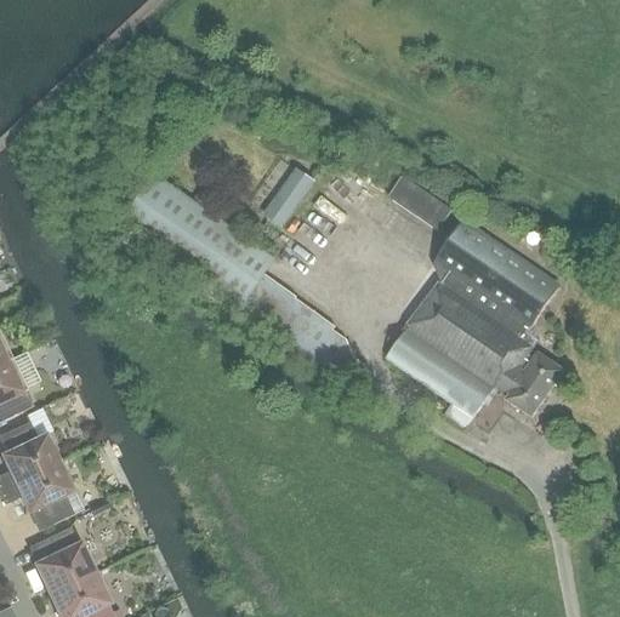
[(295,166),(262,212),(280,226),(313,180),(295,166)]
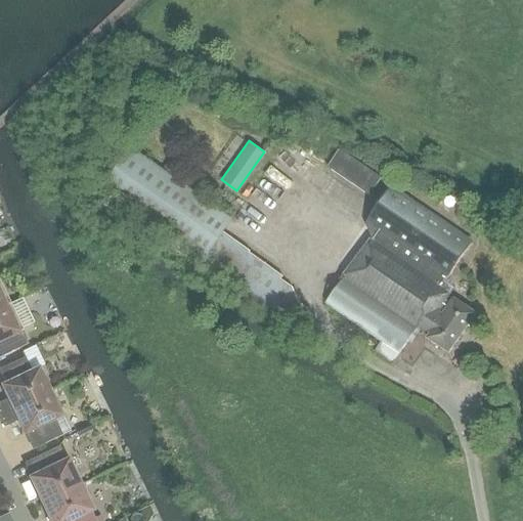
[(190,252),(296,329),(309,310),(297,302),(302,296),(279,279),(280,276),(248,253),(249,251),(222,231),(231,218),(131,145),(100,187),(150,223),(147,227),(187,256),(190,252)]
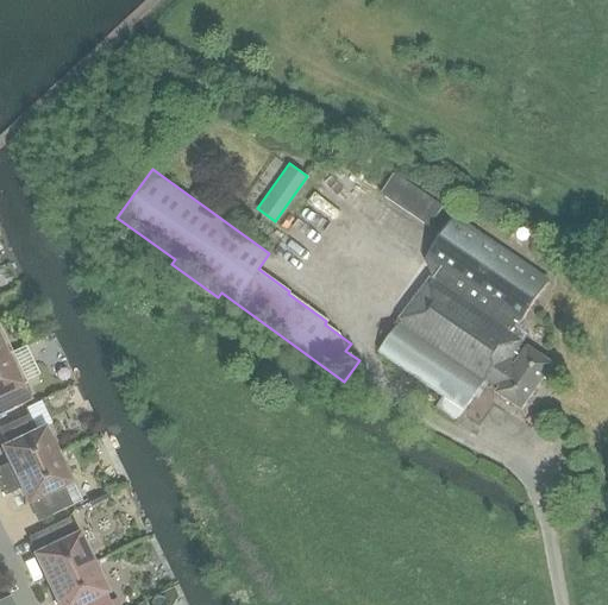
[(442,205),(394,171),(381,191),(428,224),(442,205)]
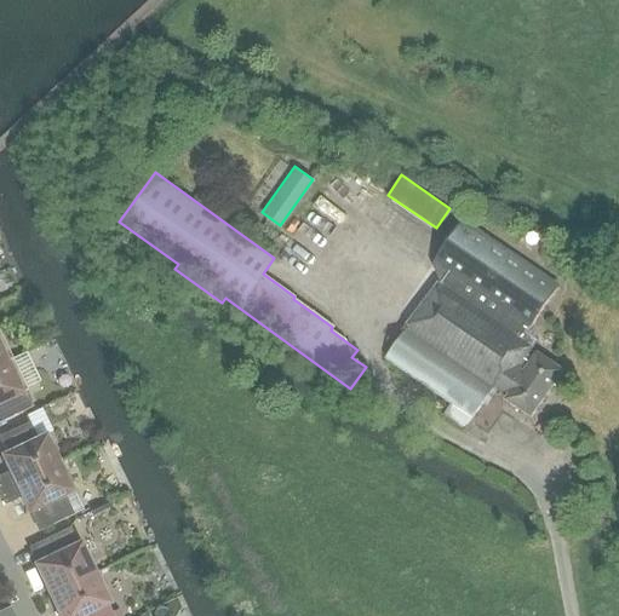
[(511,318),(545,270),(463,211),(429,264),(445,275),(511,318)]
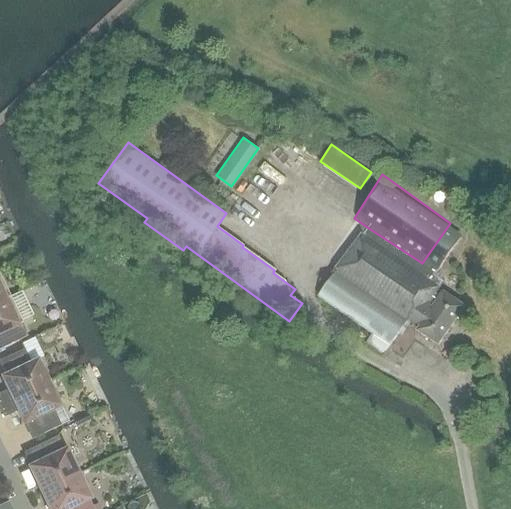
[(422,263),(367,227),(335,269),(317,293),(371,333),(365,341),(382,353),(406,318),(407,317),(419,324),(415,331),(438,343),(465,305),(442,289),(434,301),(430,298),(440,276),(422,263)]
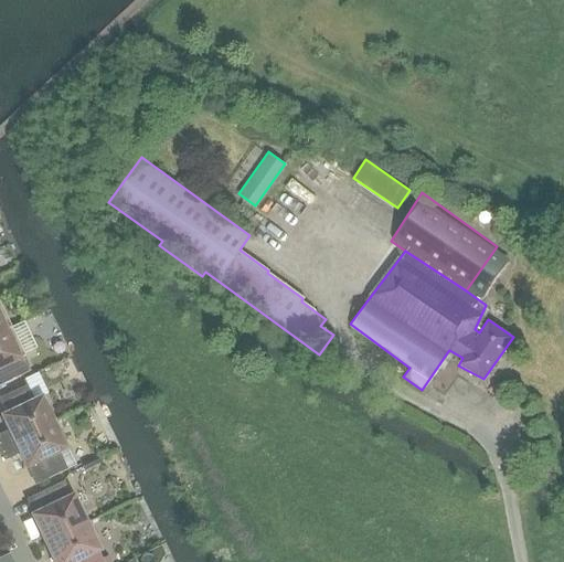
[(0,330),(9,326),(0,306),(0,330)]
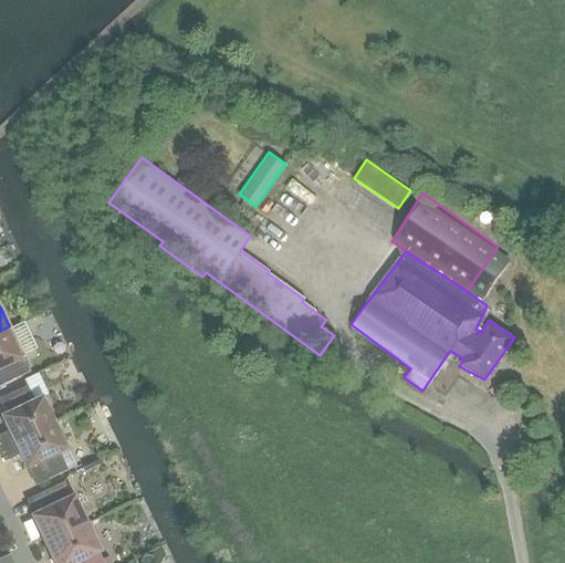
[(0,384),(29,369),(22,356),(23,355),(9,326),(0,331),(0,384)]
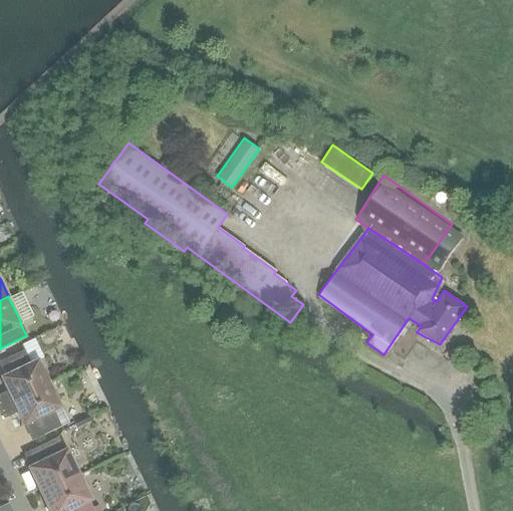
[(0,406),(47,382),(45,378),(46,373),(43,366),(38,364),(36,359),(29,362),(23,348),(0,359),(0,366),(4,374),(0,376),(6,390),(0,393),(0,406)]
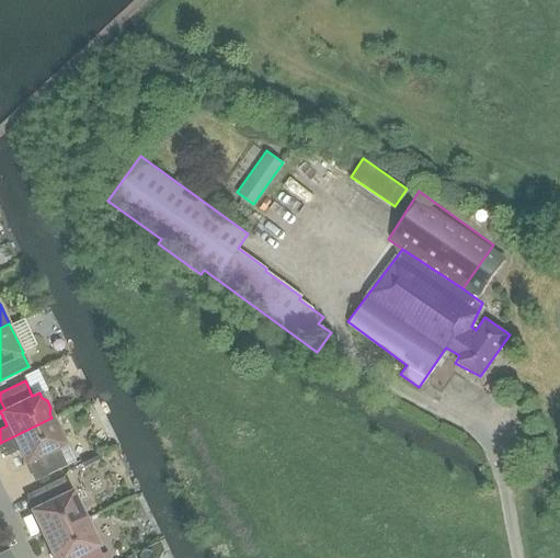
[(37,478),(65,465),(57,447),(64,444),(61,439),(63,433),(59,425),(54,423),(52,418),(0,443),(0,448),(3,456),(18,450),(24,463),(29,460),(37,478)]
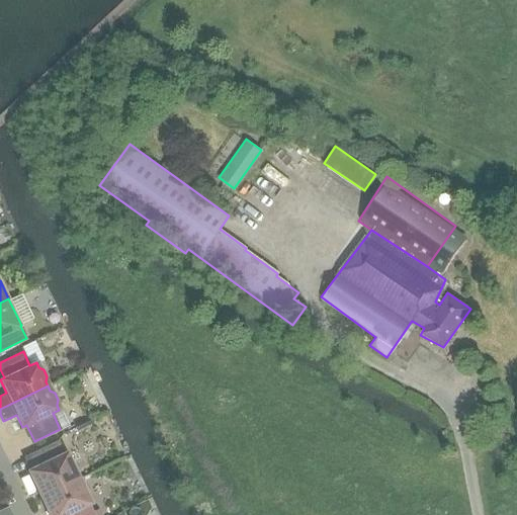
[(77,478),(65,452),(64,453),(57,439),(31,451),(37,465),(27,470),(39,496),(77,478)]
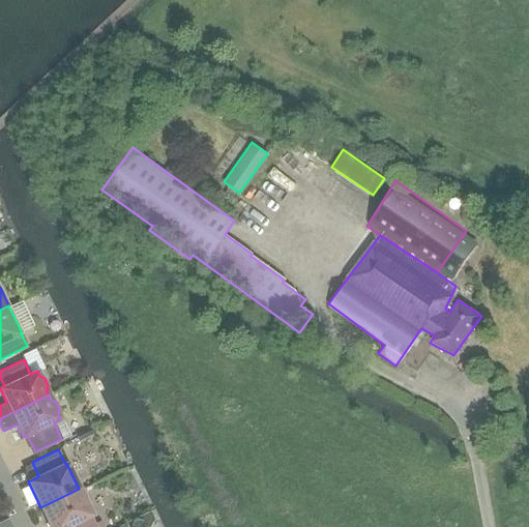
[(66,526),(91,515),(79,489),(40,507),(49,526),(66,526)]
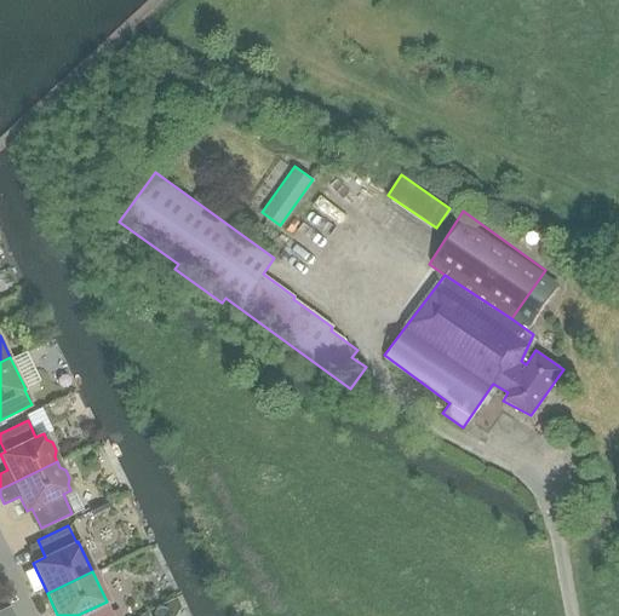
[(108,603),(80,615),(121,615),(122,615),(118,606),(112,610),(108,603)]
